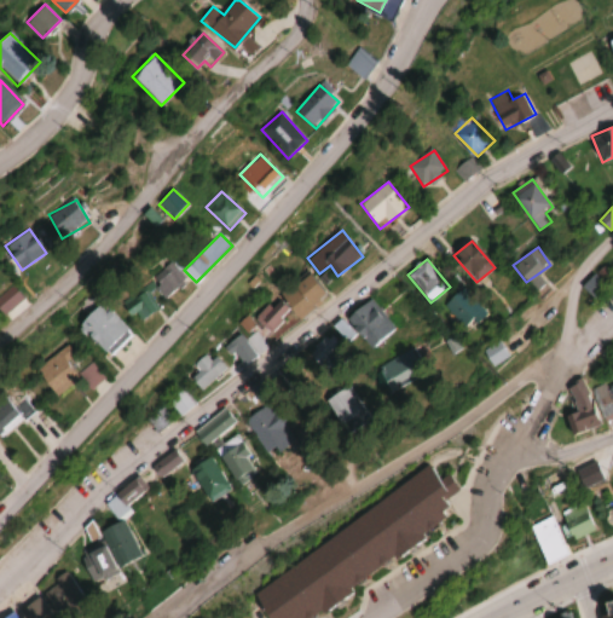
[(166,299),(185,283),(171,265),(125,301),(140,323),(160,307),(150,295),(157,289),(166,299)]
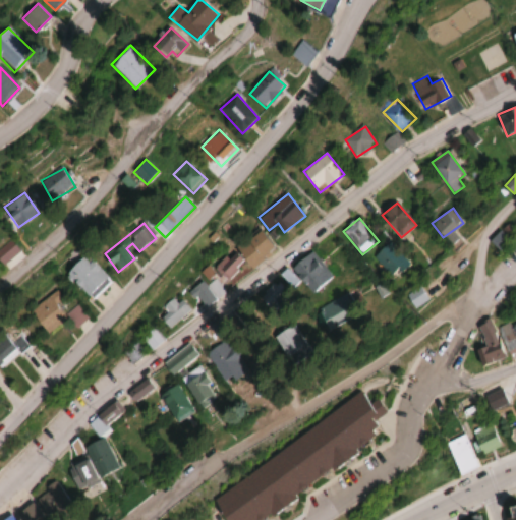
[(492,241),(501,250),(512,240),(502,230),(492,241)]
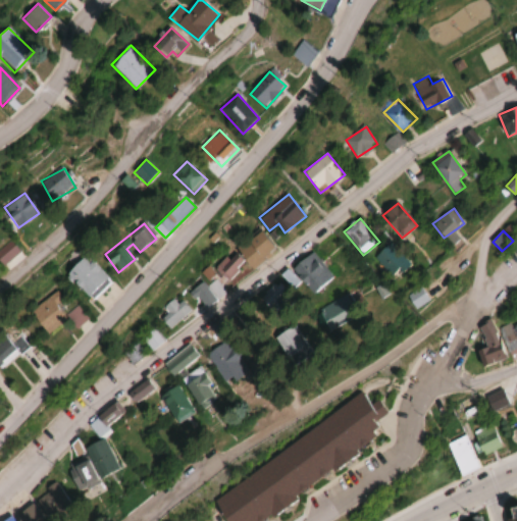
[(274,248),(258,231),(218,270),(229,281),(247,265),(252,270),(274,248)]
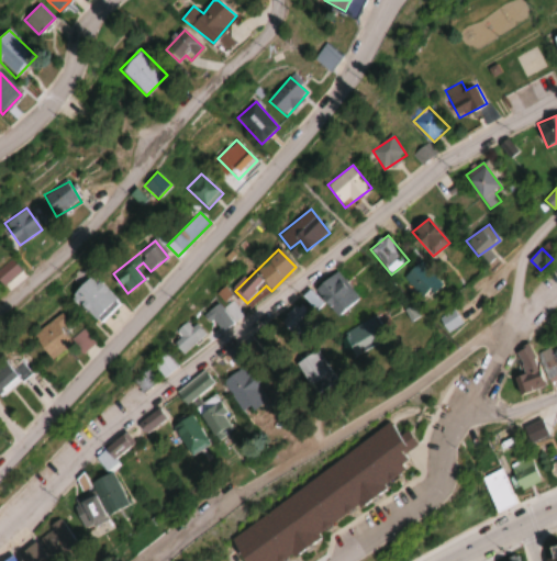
[(425,300),(442,283),(421,261),(403,278),(425,300)]
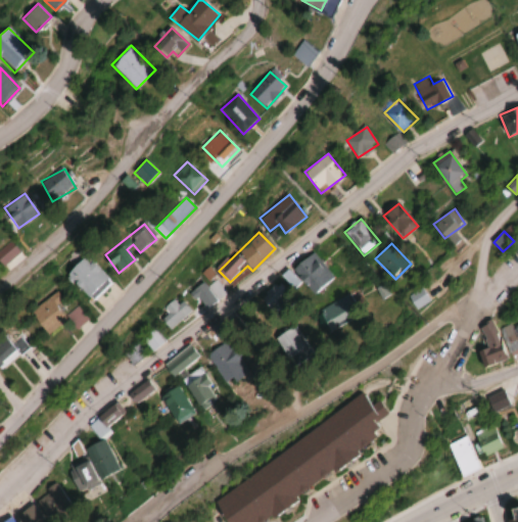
[(333,278),(313,252),(288,272),(310,297),(333,278)]
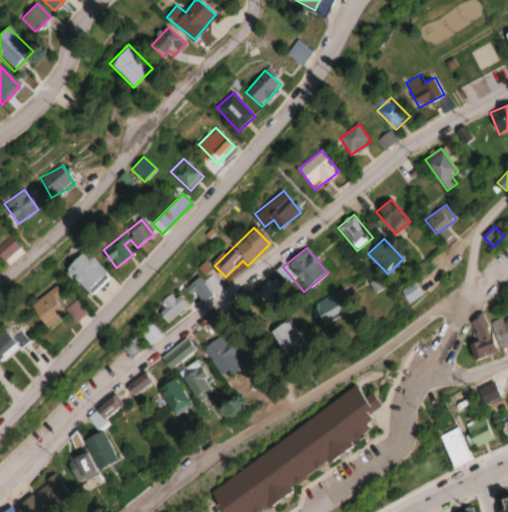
[(109,278),(85,250),(66,269),(90,295),(109,278)]
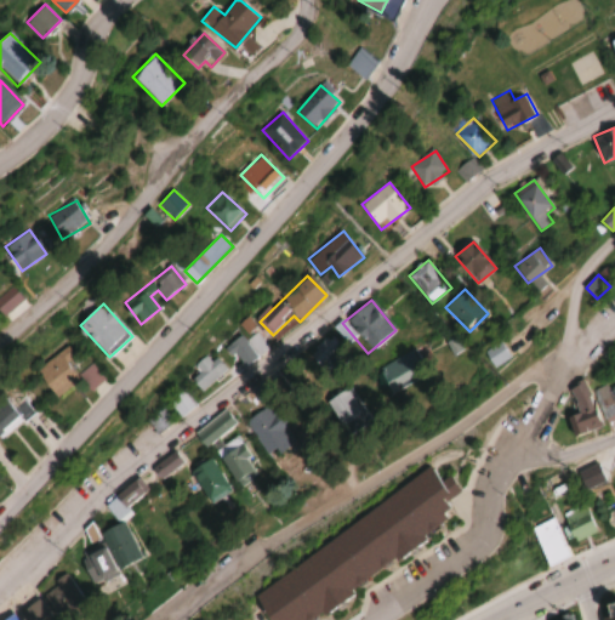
[(228,346),(245,368),(260,356),(243,335),(228,346)]
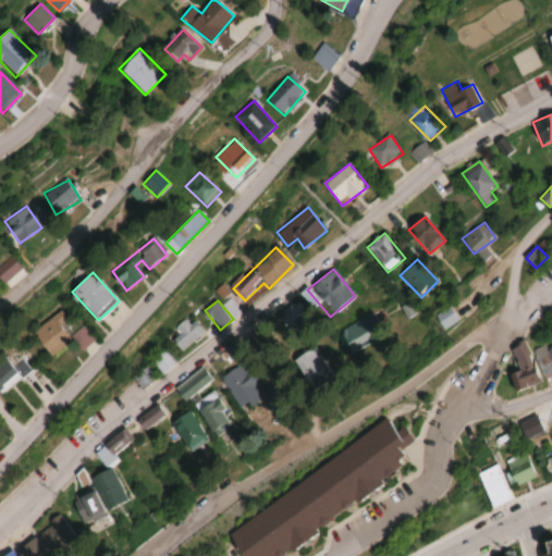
[(307,314),(298,303),(278,317),(285,330),(307,314)]
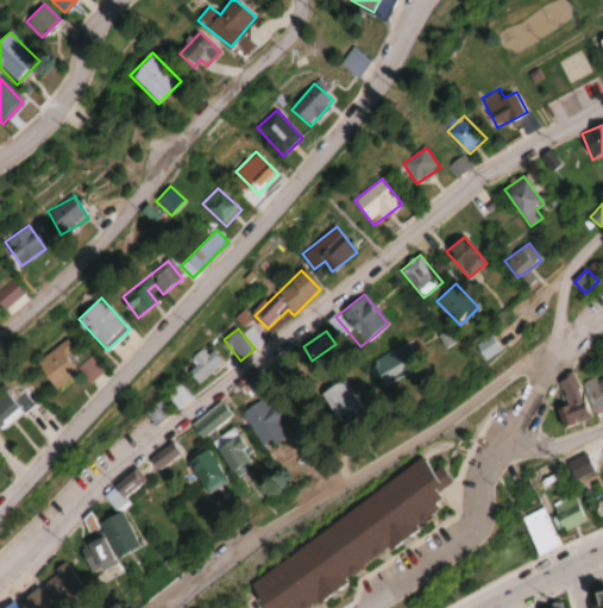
[(73,349),(68,342),(36,362),(54,390),(79,375),(66,353),(73,349)]
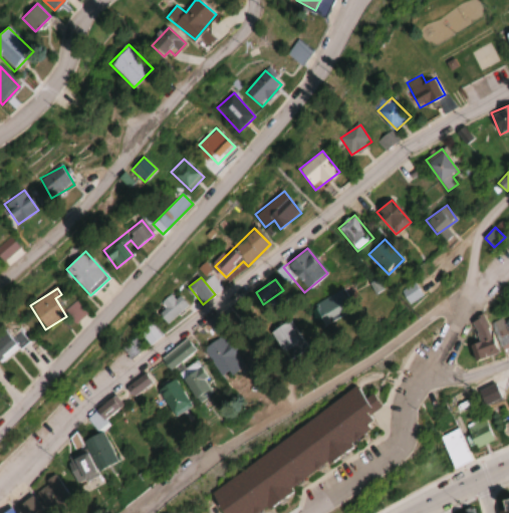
[(352,308),(339,290),(310,310),(323,328),(352,308)]
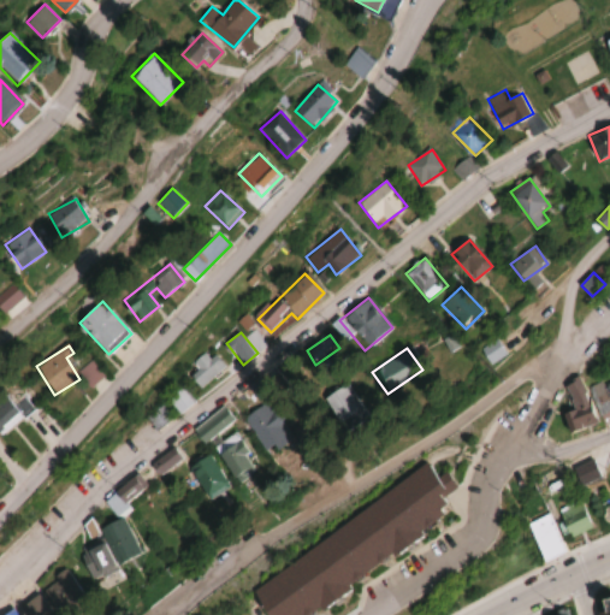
[(199,372),(195,373),(196,382),(224,377),(220,353),(196,358),(199,372)]
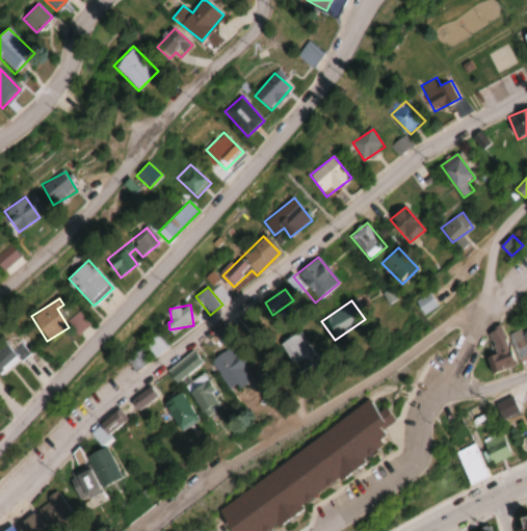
[(517,365),(502,326),(490,332),(498,354),(486,359),(493,374),(517,365)]
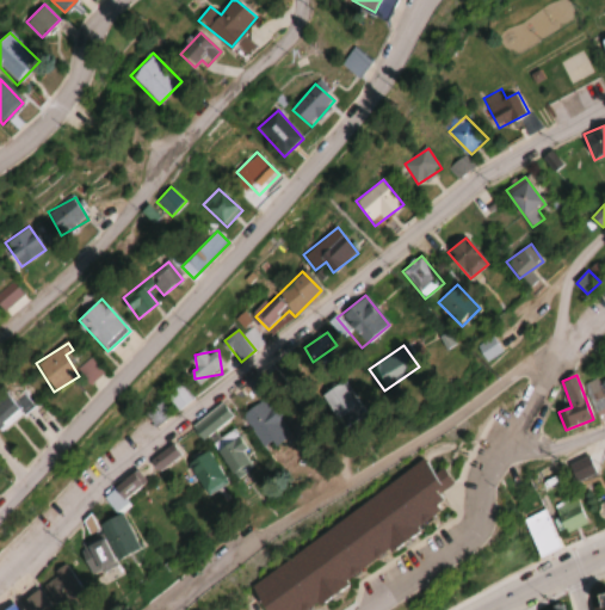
[(196,398),(183,384),(170,396),(181,410),(196,398)]
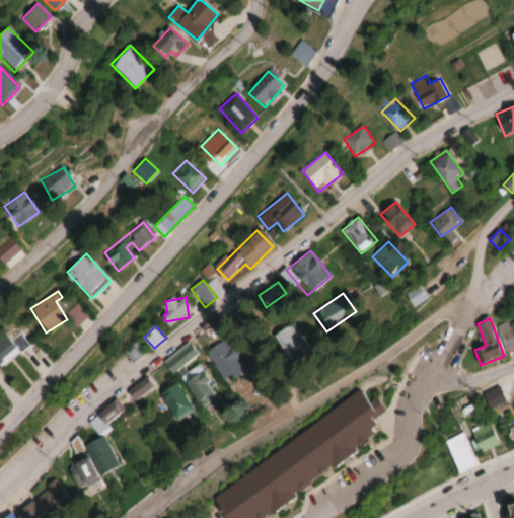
[(284,365),(305,359),(297,326),(276,331),(284,365)]
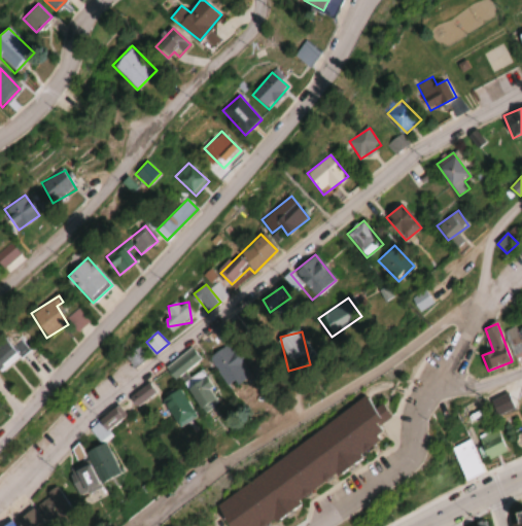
[(30,351),(23,341),(14,347),(6,337),(0,342),(0,371),(2,374),(30,351)]
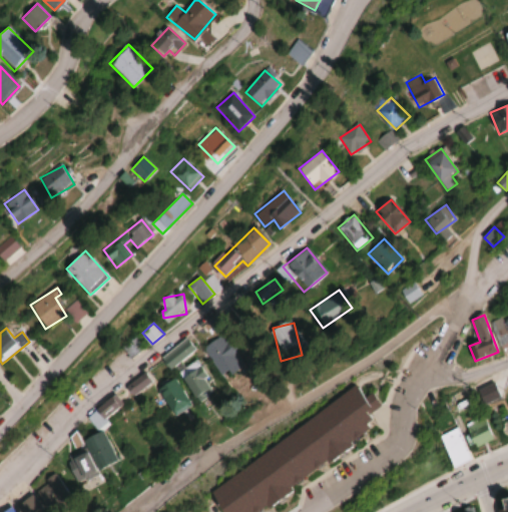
[(223,377),(243,363),(224,334),(204,348),(223,377)]
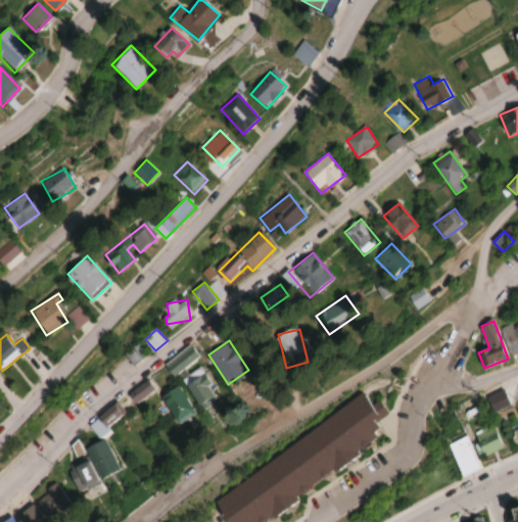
[(199,358),(191,346),(165,365),(173,376),(199,358)]
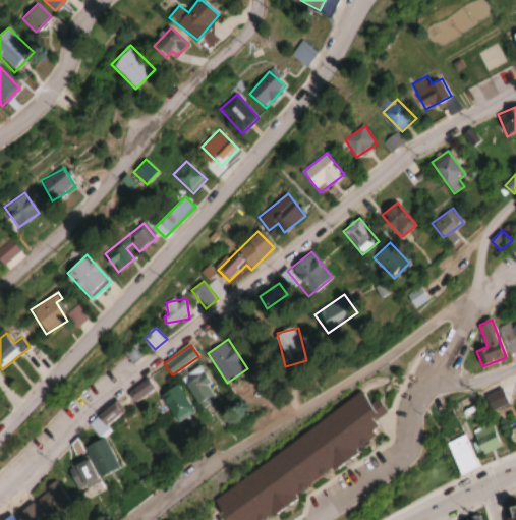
[(218,397),(197,365),(180,377),(201,408),(218,397)]
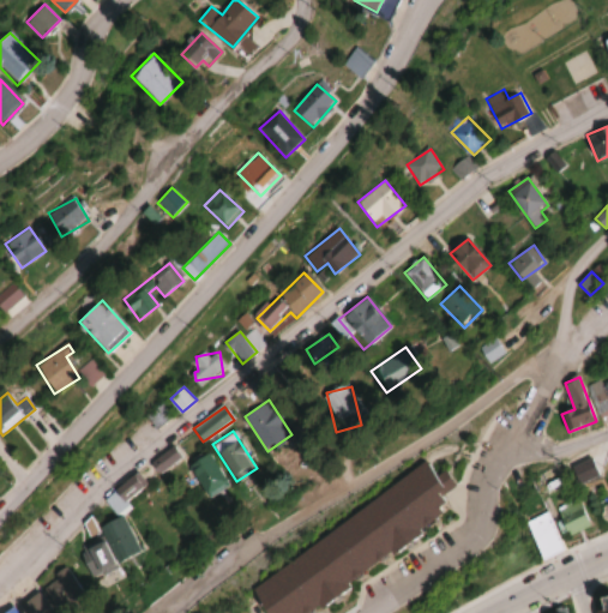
[(182,457),(174,446),(151,464),(160,474),(182,457)]
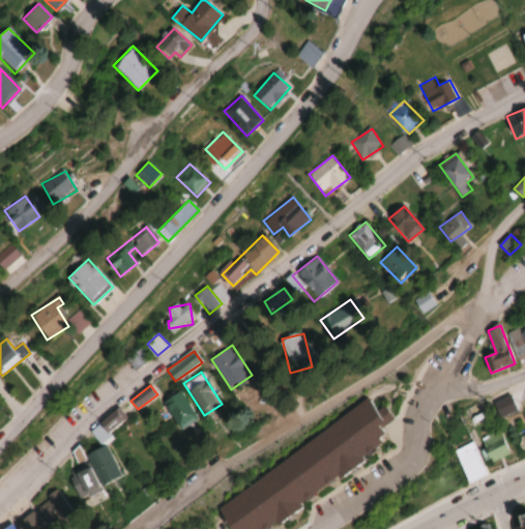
[(181,430),(199,418),(180,391),(163,403),(181,430)]
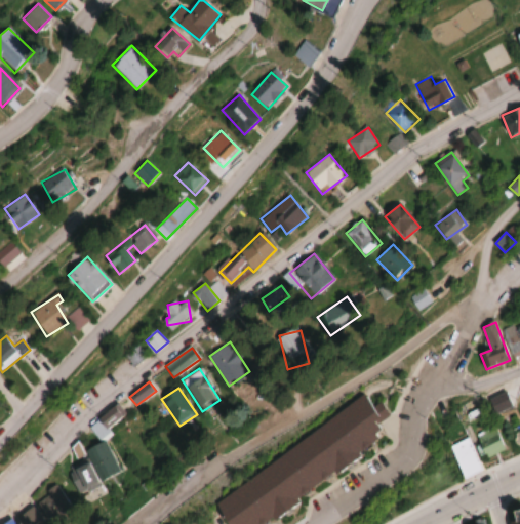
[(212,498),(229,523),(251,523),(388,436),(378,421),(389,415),(373,393),(212,498)]
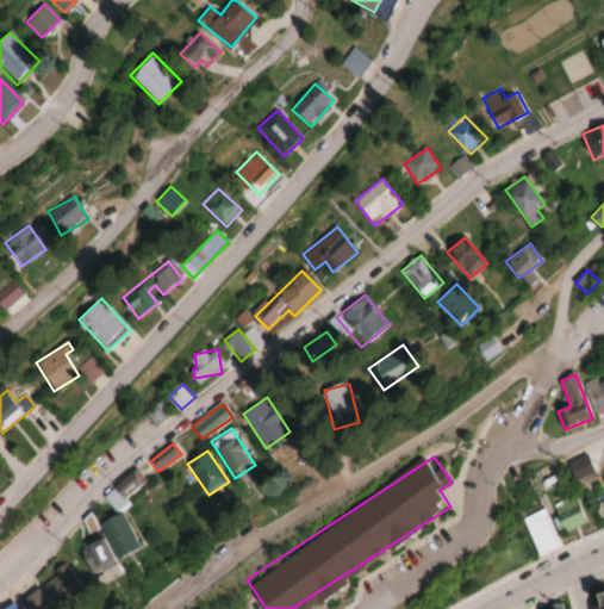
[(123,501),(148,482),(138,470),(114,488),(123,501)]
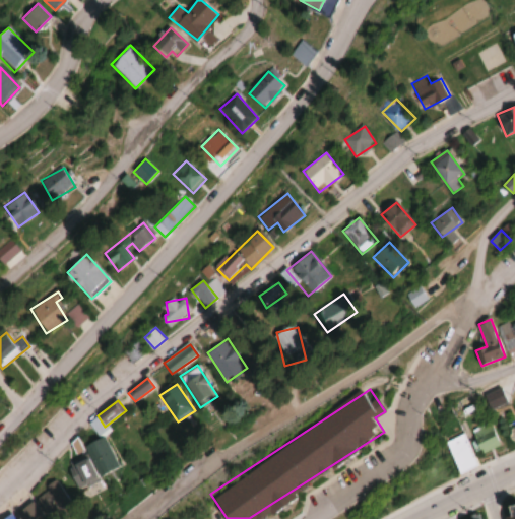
[(464,408),(466,413),(476,409),(474,403),(464,408)]
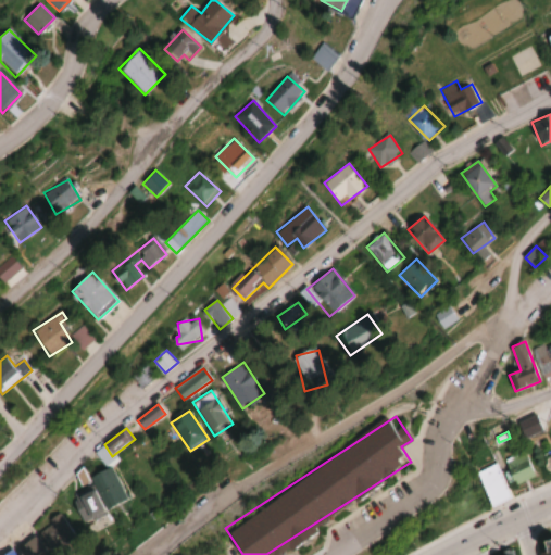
[(535,474),(525,451),(503,461),(514,483),(535,474)]
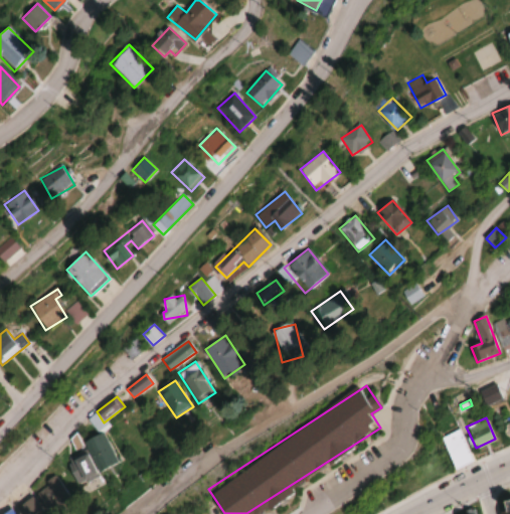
[(441,436),(454,468),(473,461),(460,427),(441,436)]
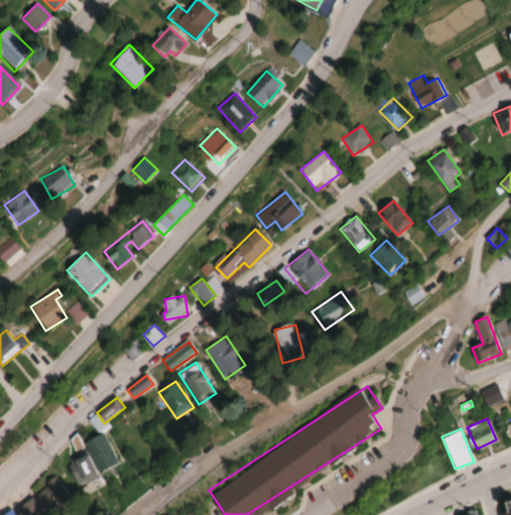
[(118,463),(104,430),(84,440),(89,451),(68,461),(77,481),(118,463)]
